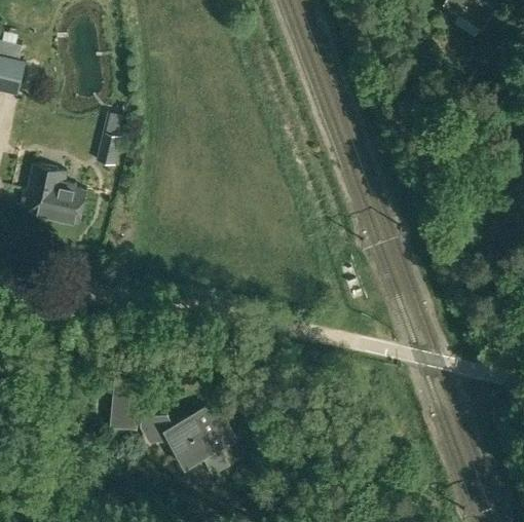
[(448,0),(445,6),(479,30),(491,12),(473,0),(448,0)]
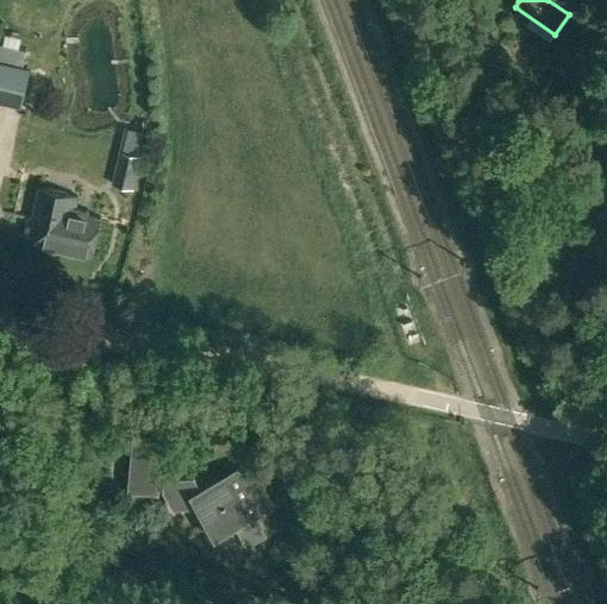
[(23,51),(0,45),(0,61),(19,65),(23,51)]
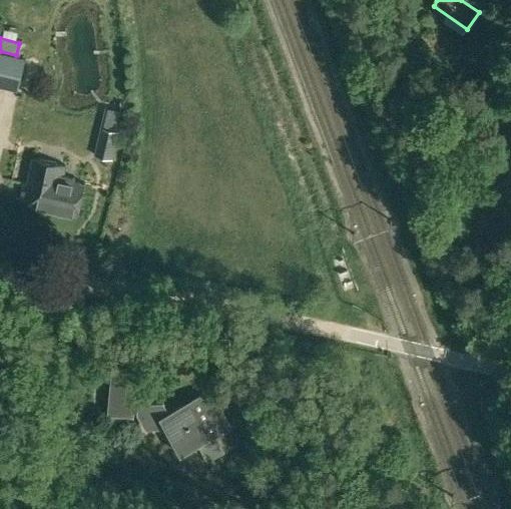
[(0,91),(16,95),(22,70),(0,64),(0,91)]
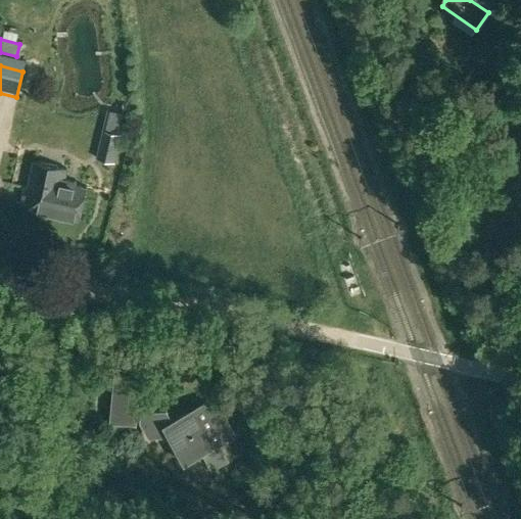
[(94,161),(112,167),(120,137),(101,133),(94,161)]
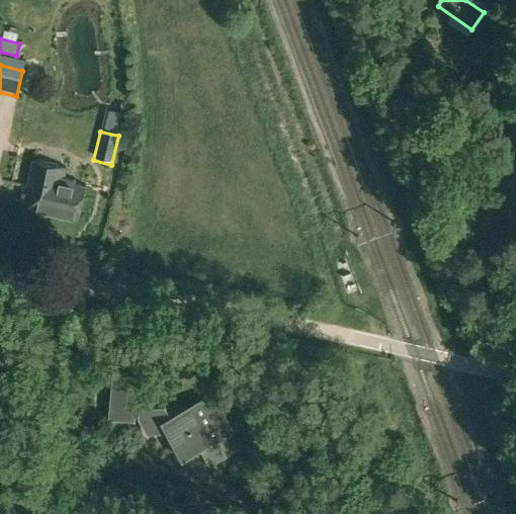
[(19,207),(77,221),(84,187),(73,184),(74,181),(62,179),(64,167),(32,160),(25,188),(23,188),(19,207)]
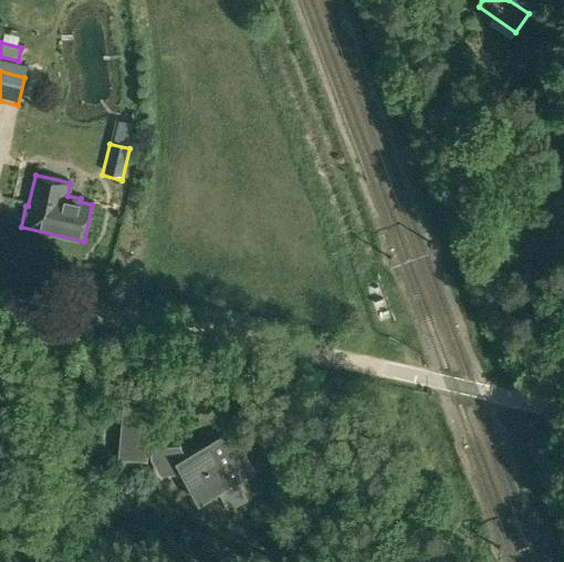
[(122,408),(116,461),(145,465),(150,412),(122,408)]
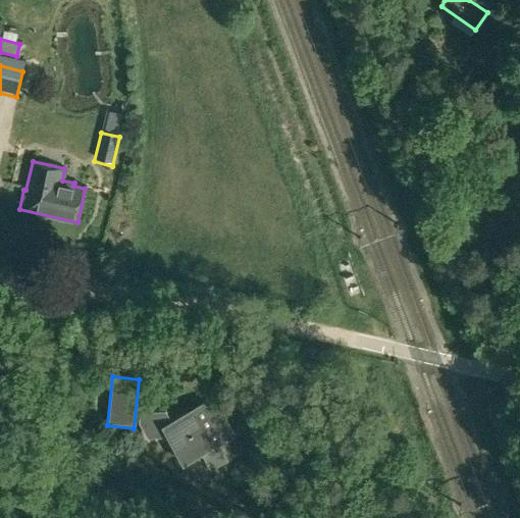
[(166,437),(182,466),(234,437),(213,399),(170,422),(164,412),(146,414),(144,415),(143,415),(141,417),(139,418),(139,419),(138,420),(138,421),(137,423),(138,425),(138,426),(138,428),(145,439),(166,437)]
